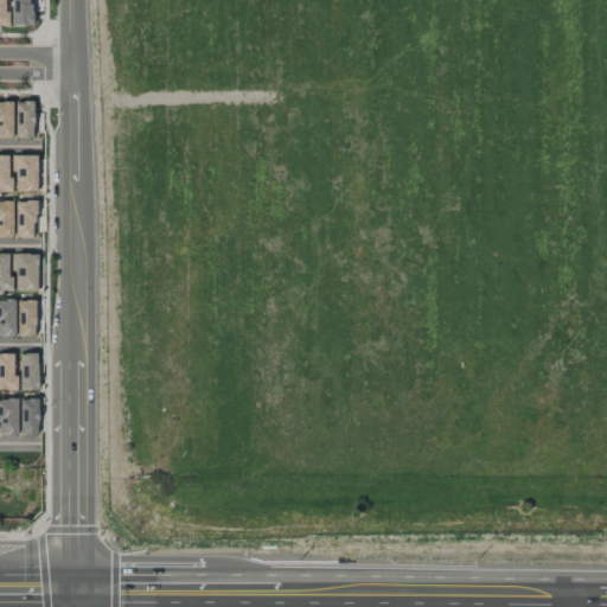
[(11,0),(12,26),(31,25),(30,0),(11,0)]
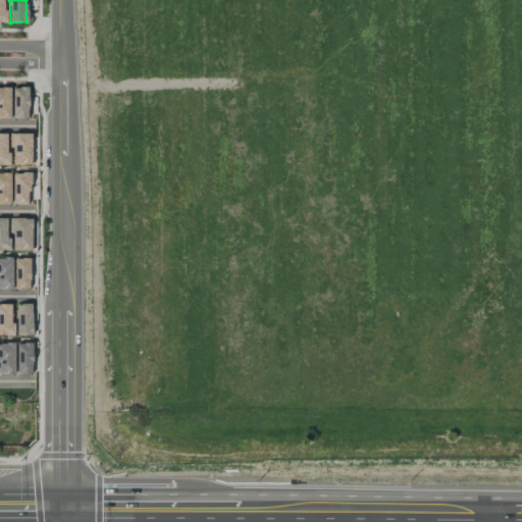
[(10,88),(0,87),(0,118),(11,118),(10,88)]
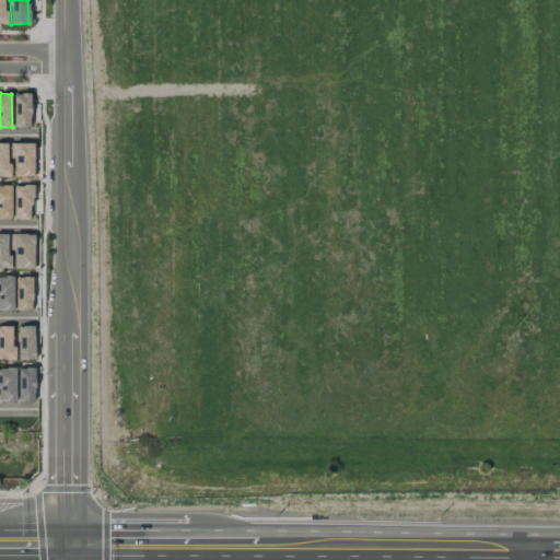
[(13,94),(14,128),(31,127),(31,93),(13,94)]
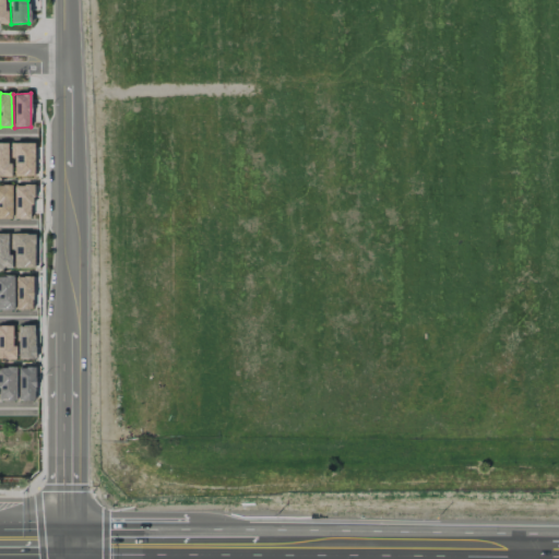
[(0,176),(10,176),(9,142),(0,142),(0,176)]
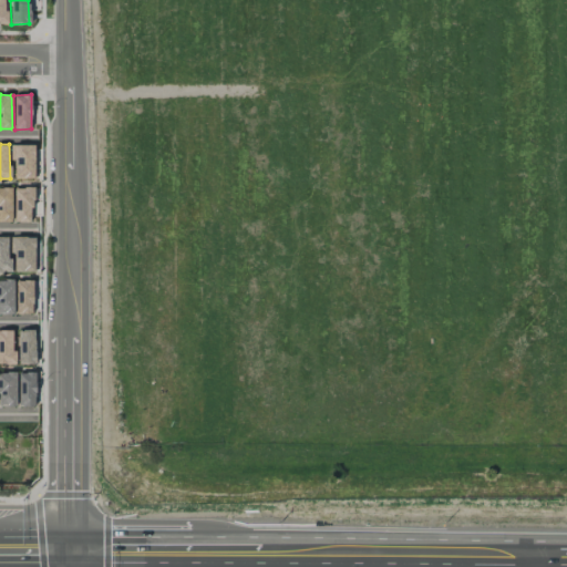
[(34,178),(34,144),(12,145),(12,178),(34,178)]
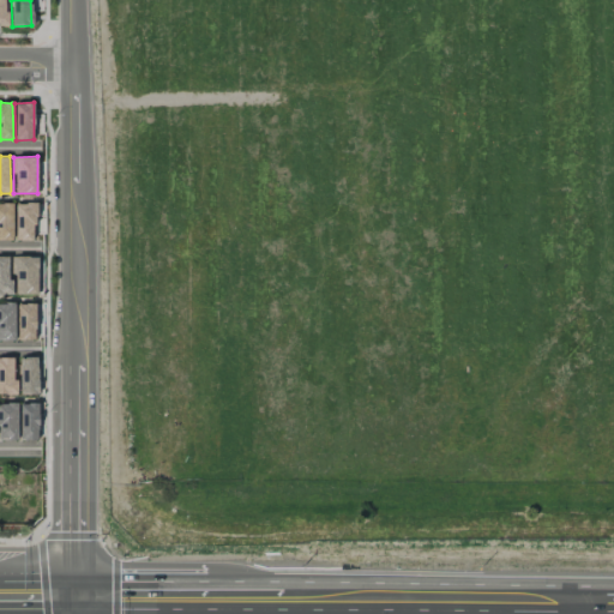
[(12,203),(0,203),(0,239),(13,240),(12,203)]
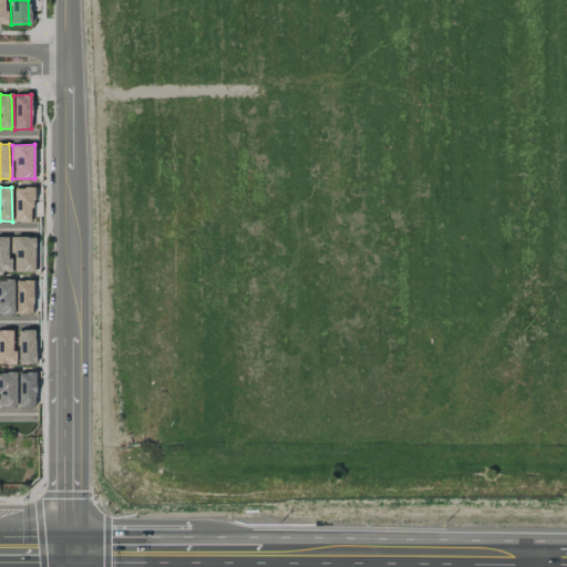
[(32,223),(32,187),(14,187),(14,223),(32,223)]
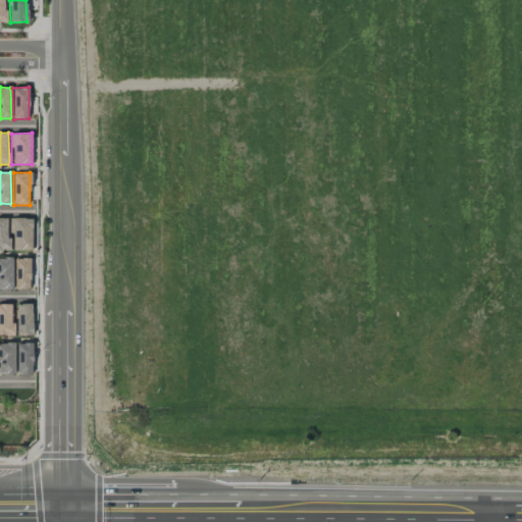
[(8,218),(0,218),(0,250),(8,250),(8,218)]
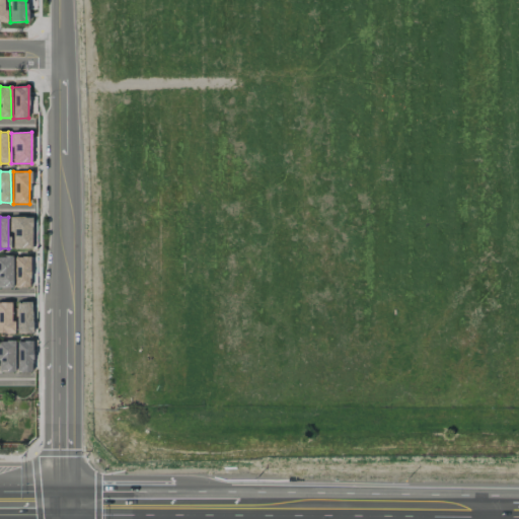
[(31,248),(31,217),(11,217),(10,248),(31,248)]
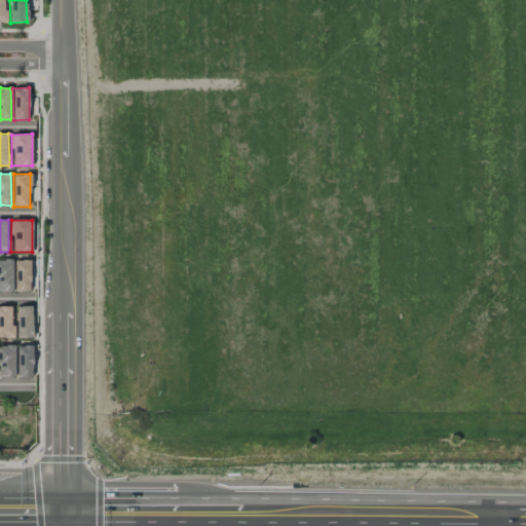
[(0,291),(13,291),(12,259),(0,259),(0,291)]
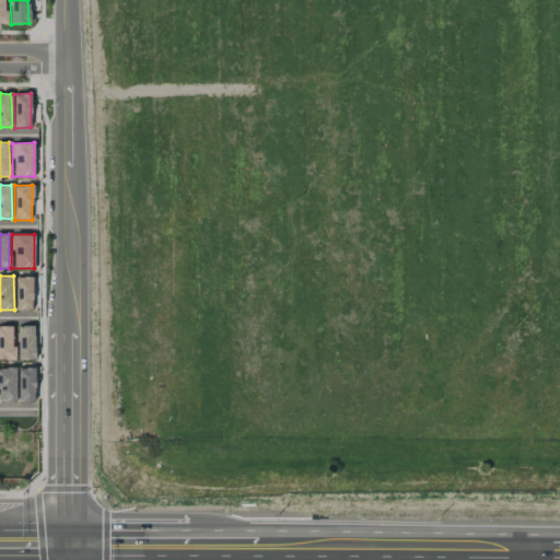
[(16,310),(33,310),(33,277),(15,277),(16,310)]
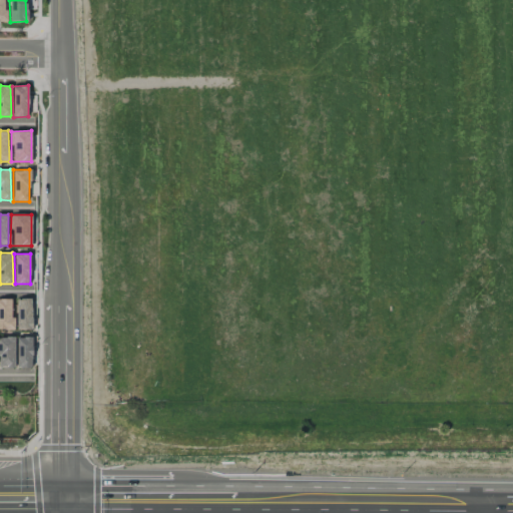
[(12,299),(0,299),(0,329),(12,329),(12,299)]
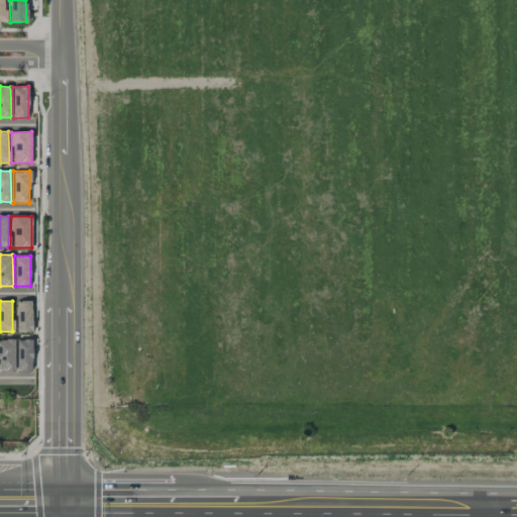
[(16,332),(31,332),(32,301),(17,301),(16,332)]
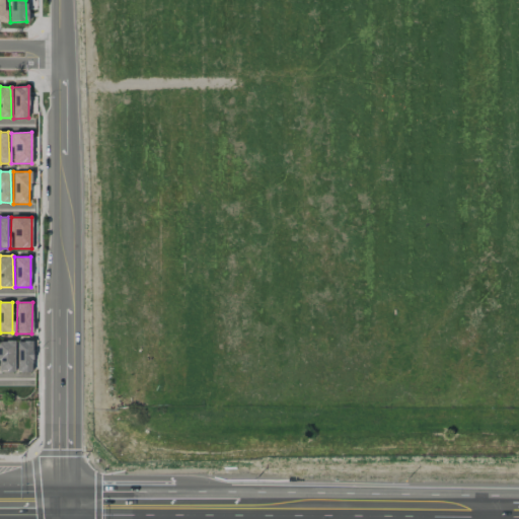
[(14,341),(0,341),(0,372),(15,372),(14,341)]
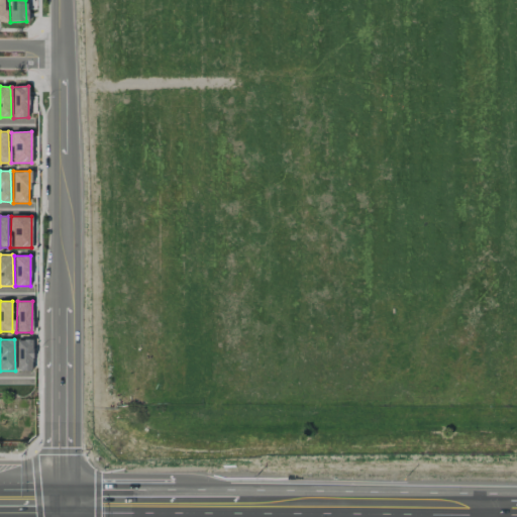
[(17,371),(32,371),(32,339),(16,339),(17,371)]
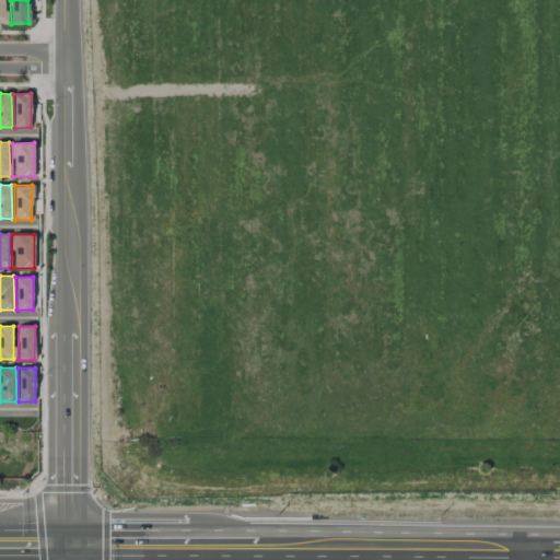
All buildings are outlined.
